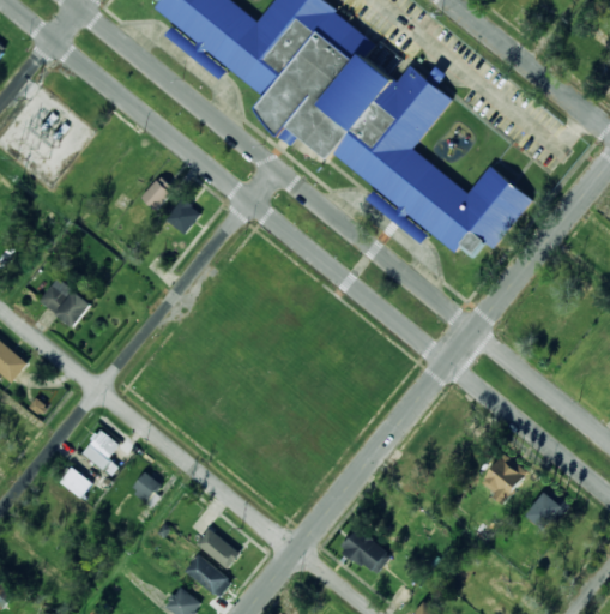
[(157,0),(156,10),(261,94),(255,114),(291,142),(300,132),(373,190),(370,198),(393,204),(444,245),(478,254),(487,245),(494,247),(532,199),(490,166),(467,193),(412,149),(453,97),(410,64),(398,79),(375,55),(378,44),(321,0),(275,0),(258,22),(230,0),(157,0)]
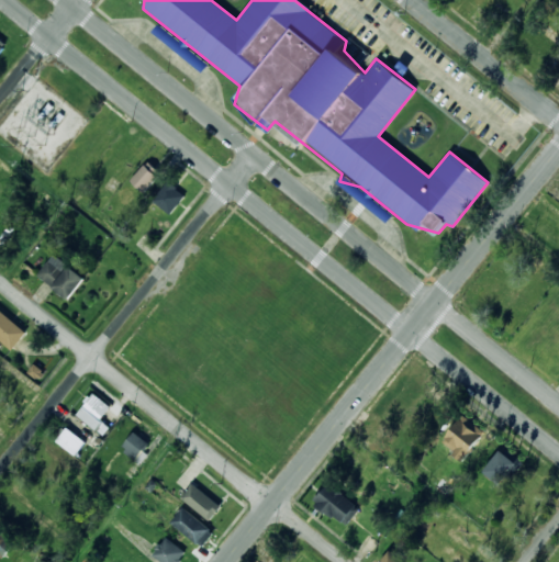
[(157,175),(145,163),(129,179),(141,190),(157,175)]
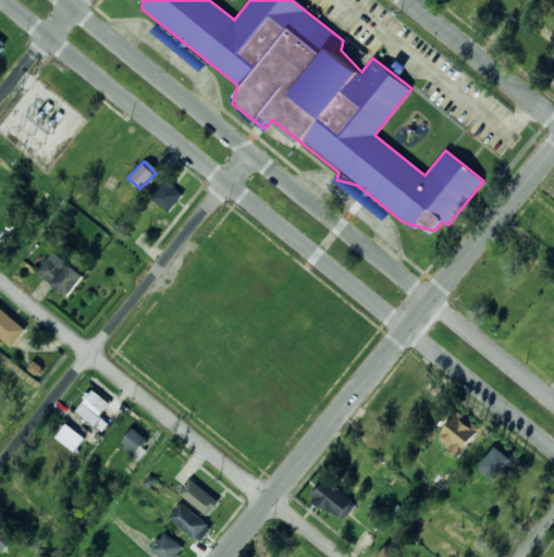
[(149,198),(165,212),(182,193),(165,180),(149,198)]
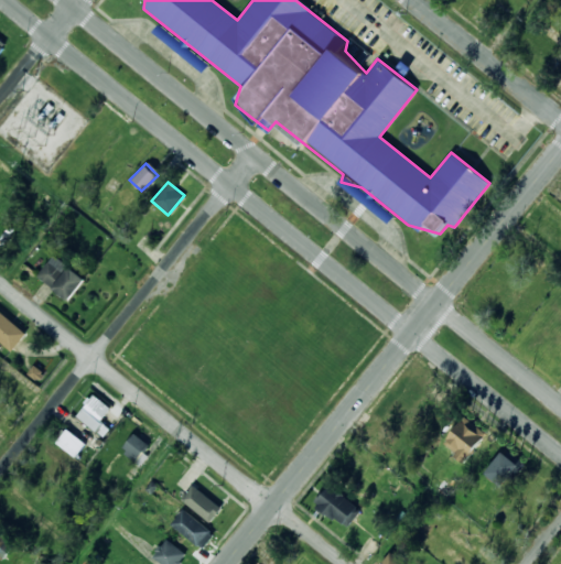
[(84,279),(52,253),(34,275),(66,301),(84,279)]
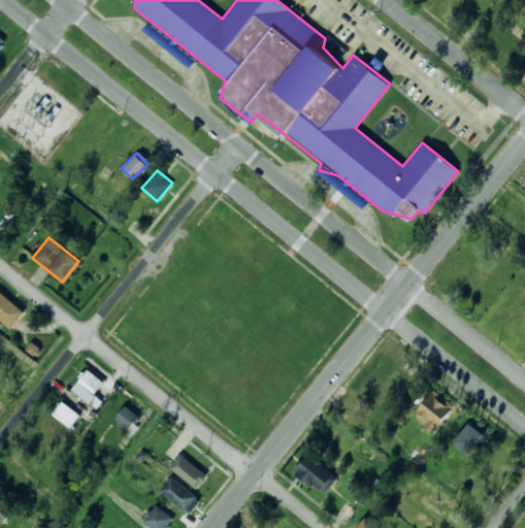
[(23,312),(0,293),(0,321),(9,329),(23,312)]
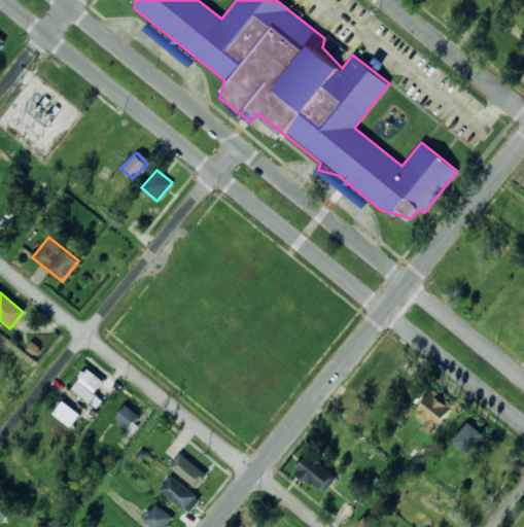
[(86,403),(104,384),(86,369),(70,388),(86,403)]
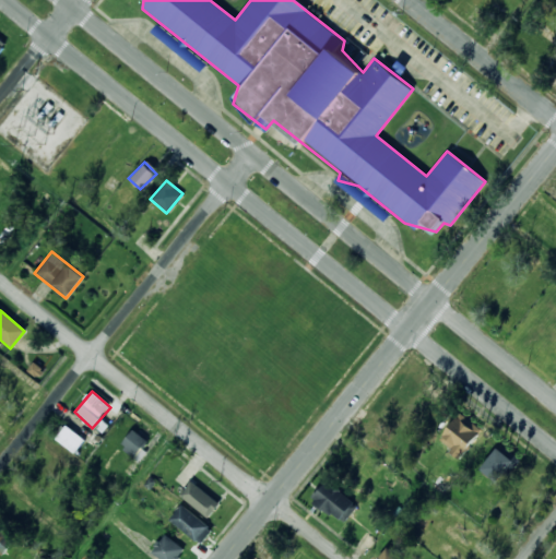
[(482,431),(459,413),(437,440),(460,459),(482,431)]
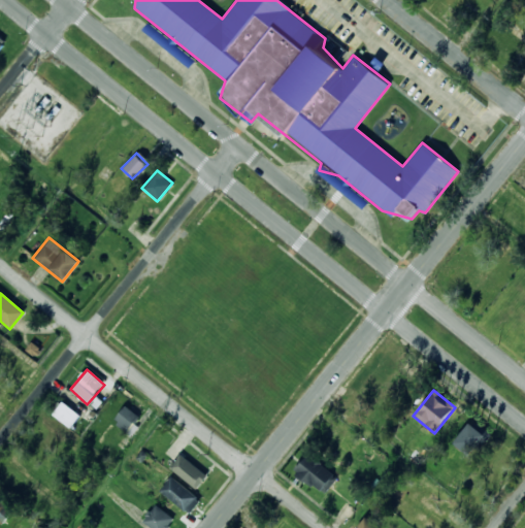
[(51,414),(69,429),(79,416),(61,401),(51,414)]
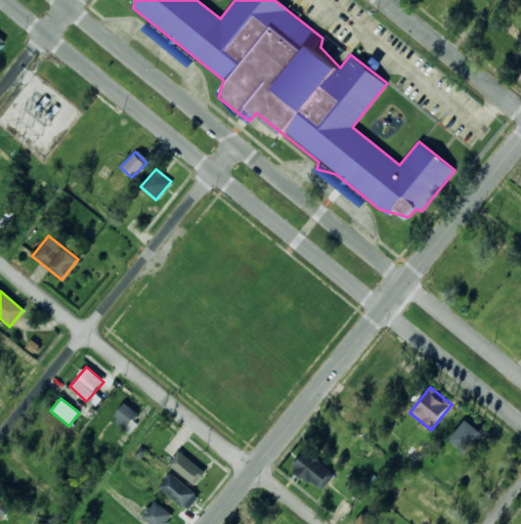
[(136,415),(125,403),(112,417),(123,428),(136,415)]
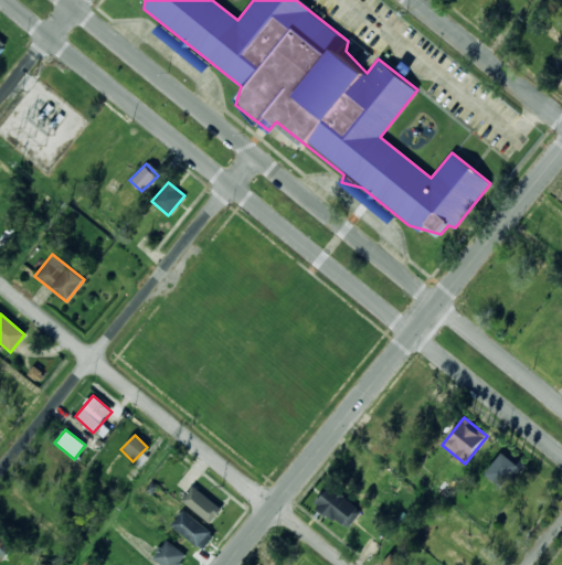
[(39,457),(52,470),(62,460),(49,447),(39,457)]
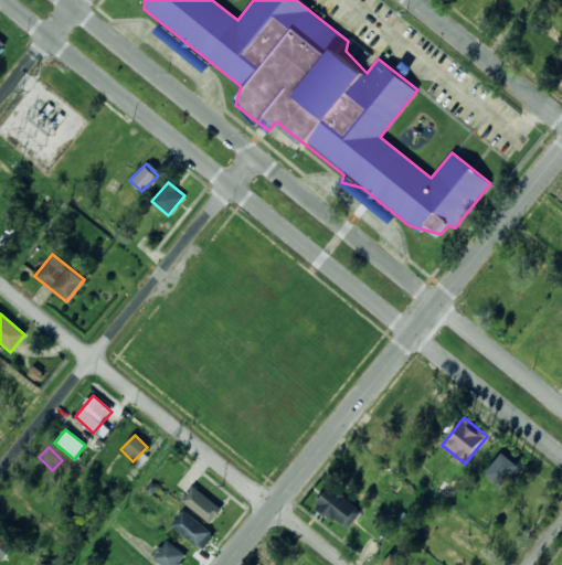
[(521,466),(504,451),(485,475),(504,489),(521,466)]
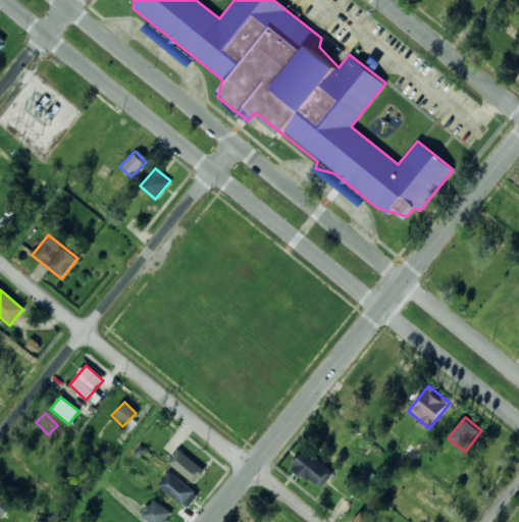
[(317,489),(331,472),(303,448),(288,465),(317,489)]
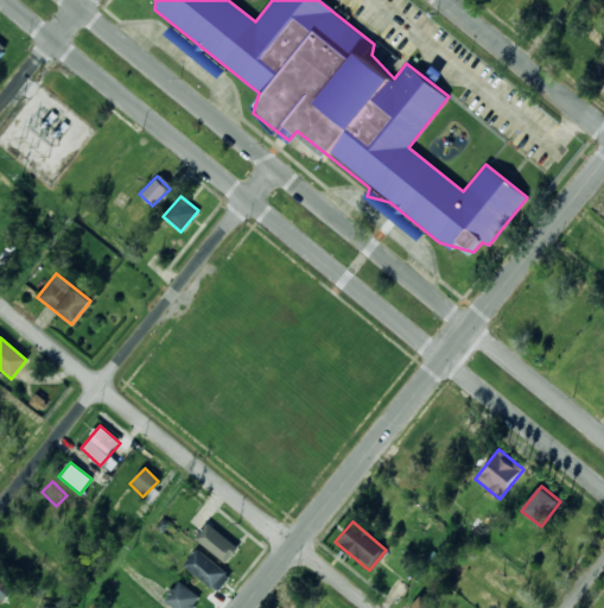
[(192,540),(226,562),(236,545),(203,524),(192,540)]
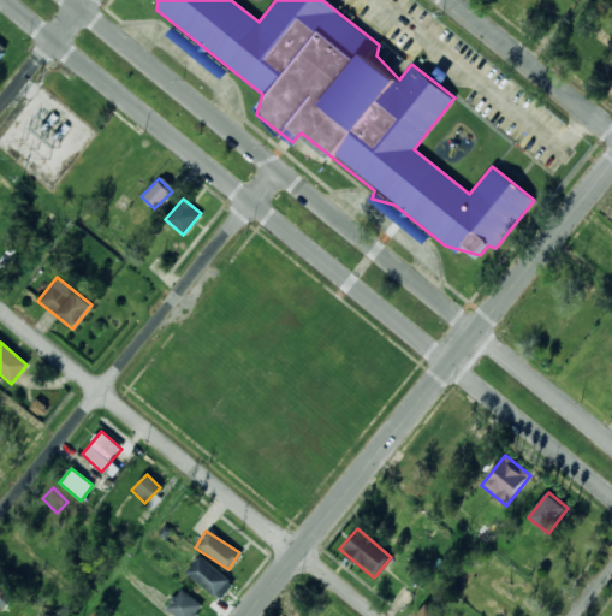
[(184,573),(218,599),(231,582),(196,556),(184,573)]
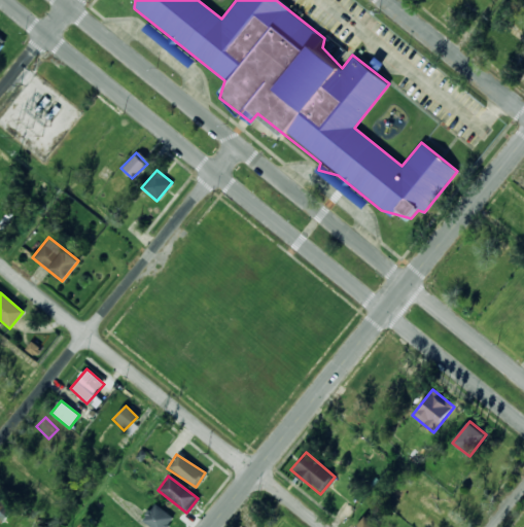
[(0,523),(12,507),(0,497),(0,523)]
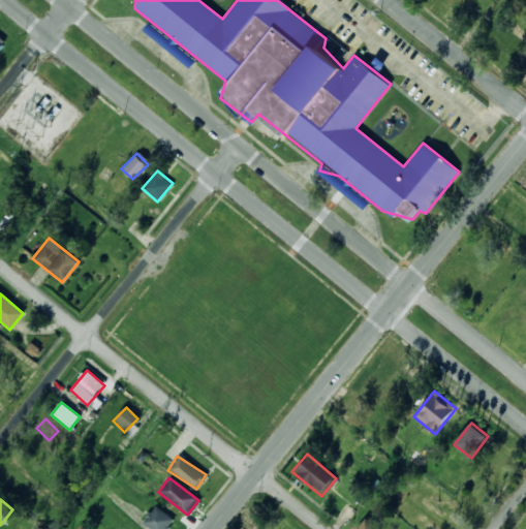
[(149,528),(165,528),(173,518),(152,505),(141,524),(149,528)]
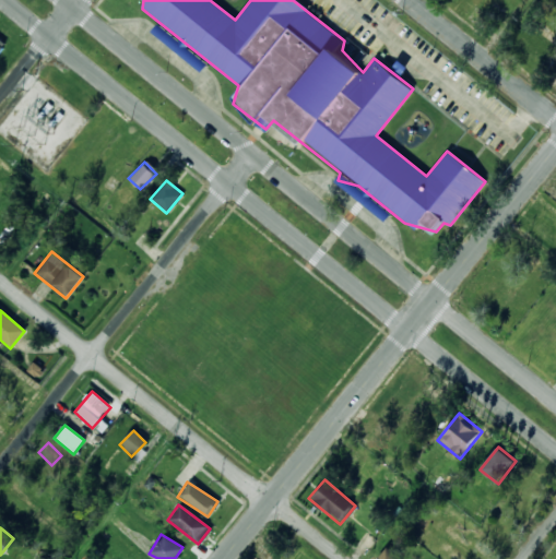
[(376,558),(400,558),(388,547),(376,558)]
